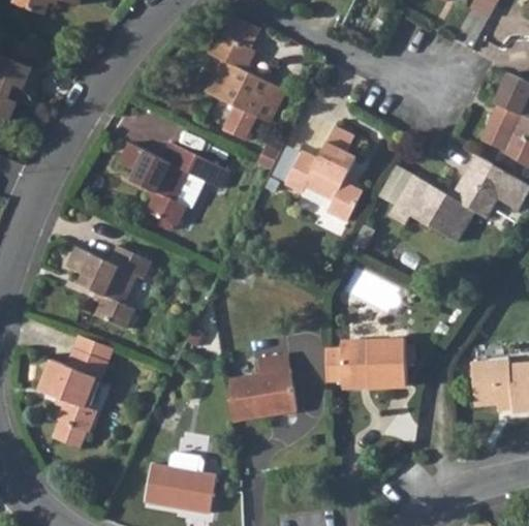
[(10,0),(9,3),(42,16),(48,0),(72,0),(75,1),(75,0),(10,0)]
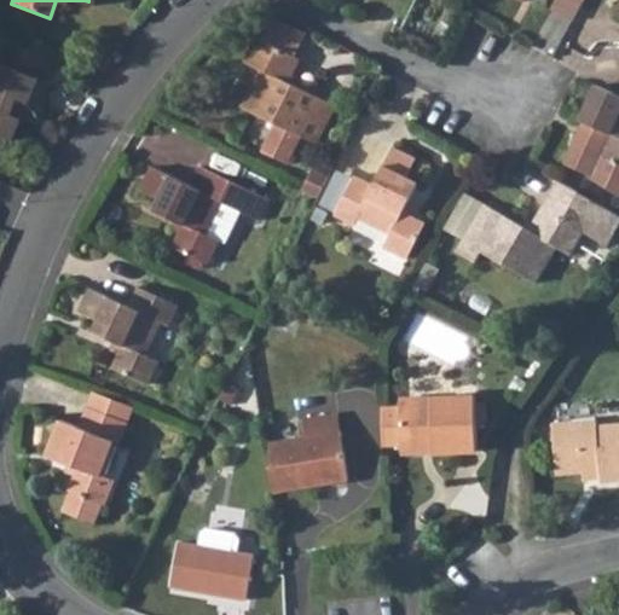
[(572,19),(582,4),(583,0),(520,0),(522,1),(521,0),(556,0),(551,9),(572,19)]
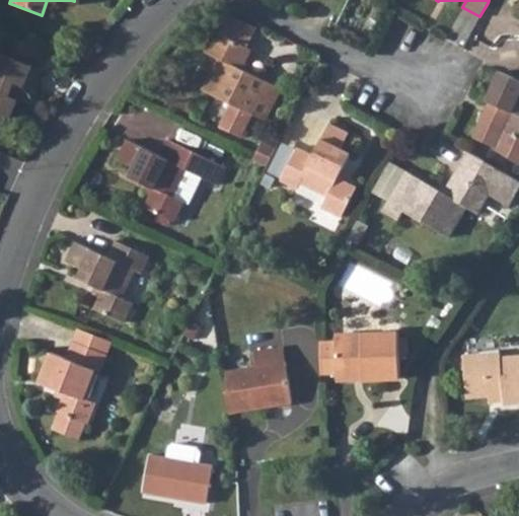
[(217,34),(243,48),(253,30),(226,16),(217,34)]
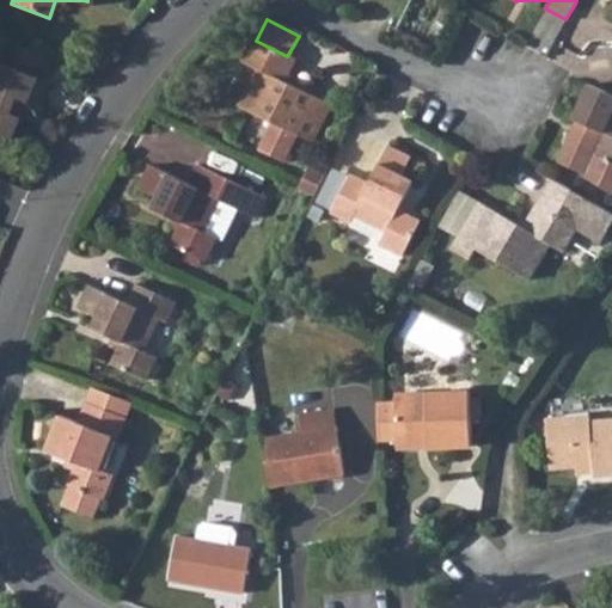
[(255,151),(280,164),(294,136),(310,145),(326,109),(281,86),(293,60),(287,56),(256,41),(250,38),(237,65),(251,72),(234,108),(268,123),(255,151)]
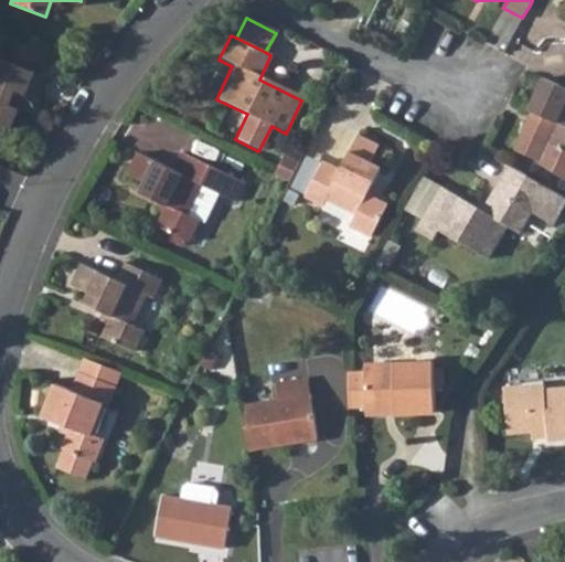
[(12,41),(4,60),(36,73),(44,55),(12,41)]
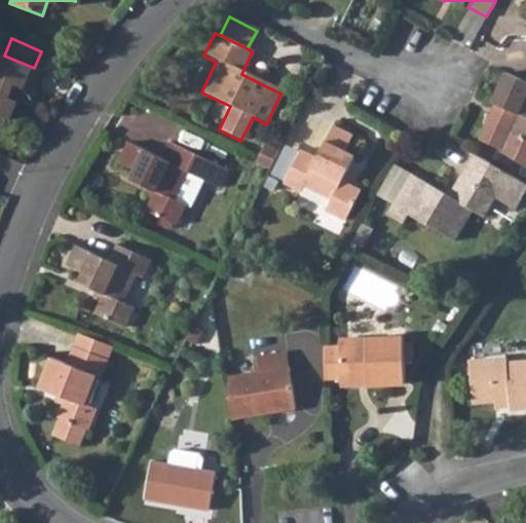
[(34,68),(4,55),(0,53),(0,113),(11,118),(24,88),(36,92),(44,73),(34,68)]
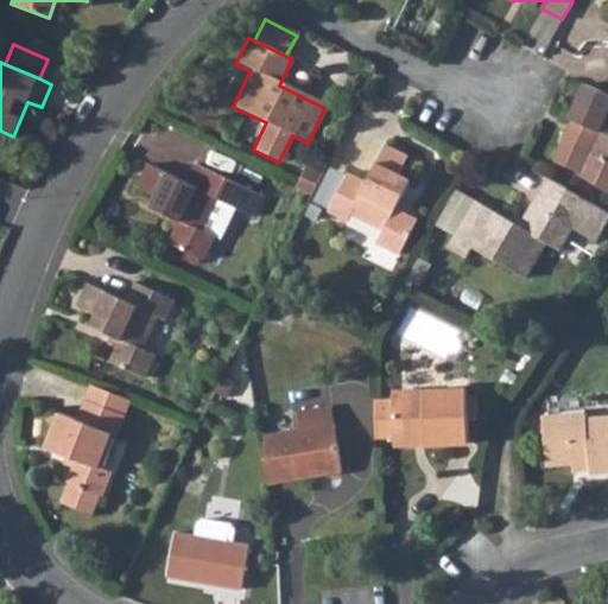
[(606,192),(607,188),(607,82),(602,93),(584,82),(565,116),(574,121),(551,159),(572,169),(570,171),(606,192)]
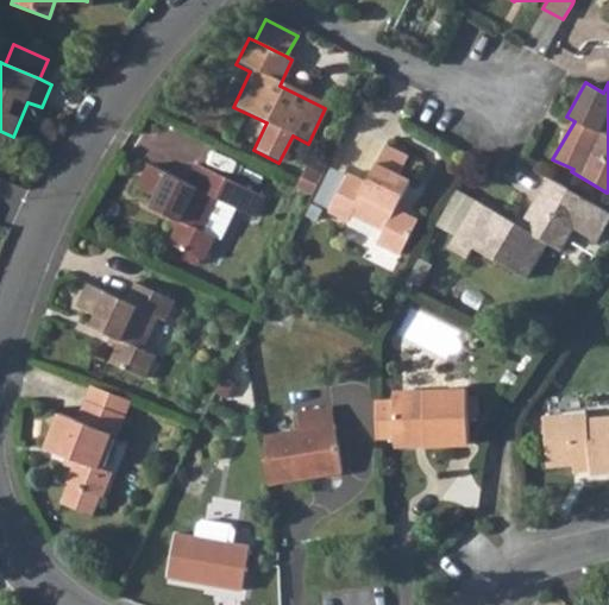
[(347,172),(326,210),(346,221),(351,213),(383,231),(377,244),(397,254),(407,239),(418,219),(396,207),(403,195),(410,182),(397,175),(407,156),(384,144),(364,181),(347,172)]
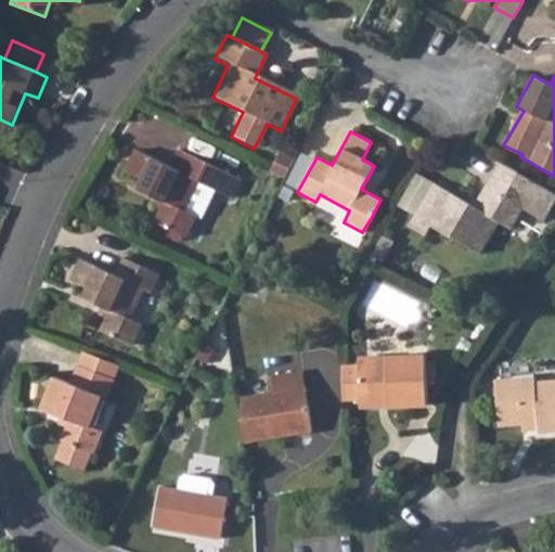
[(132,153),(123,172),(139,181),(133,192),(160,205),(152,221),(183,236),(191,219),(196,221),(209,193),(229,202),(237,183),(175,153),(167,168),(132,153)]
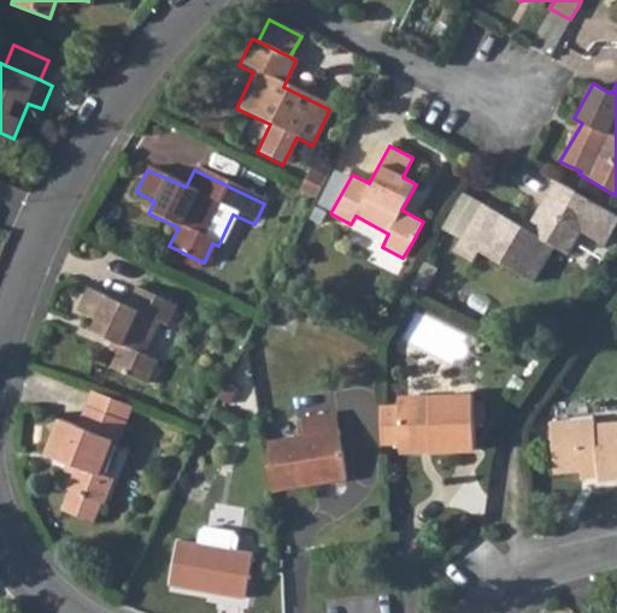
[(299,193),(315,201),(325,178),(310,171),(299,193)]
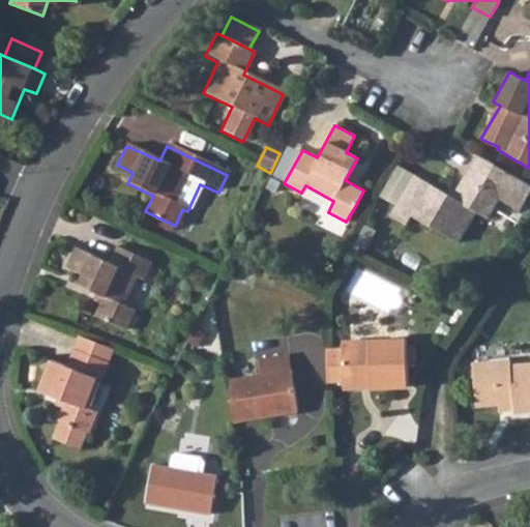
[(529,194),(529,186),(478,156),(467,178),(455,197),(413,173),(389,215),(405,225),(411,214),(459,241),(476,210),(489,217),(500,199),(521,211),(529,194)]
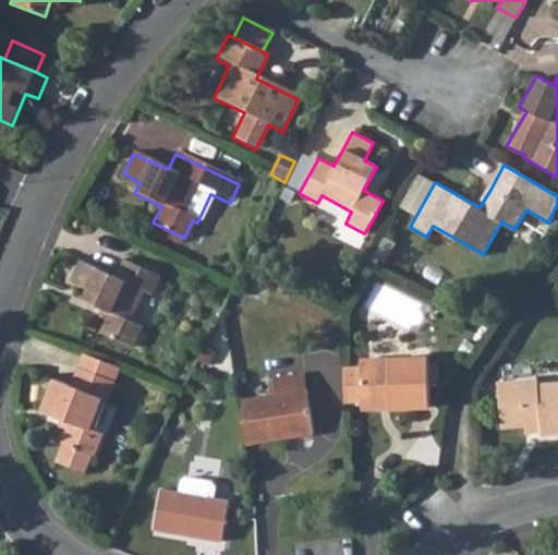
[(79,264),(69,286),(85,292),(80,306),(108,320),(100,337),(131,350),(141,329),(131,325),(144,296),(152,299),(160,279),(124,262),(116,280),(79,264)]
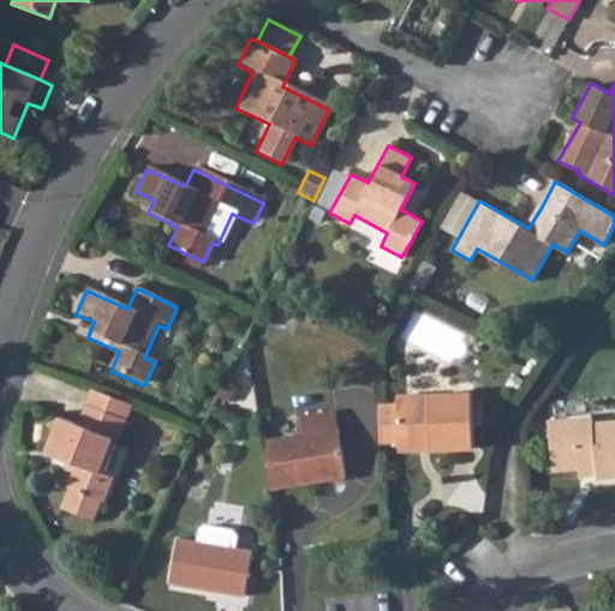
[(96,393),(90,408),(127,423),(133,407),(96,393)]
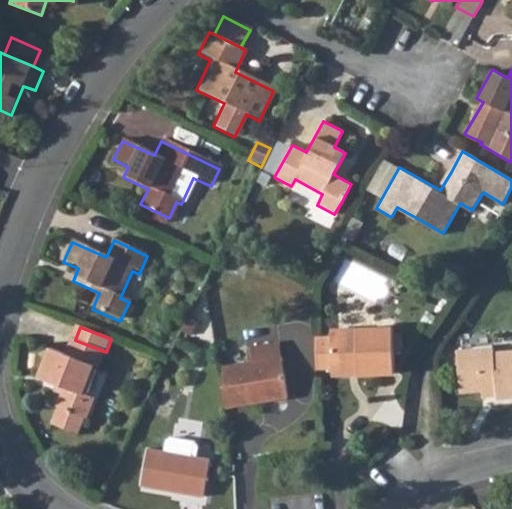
[(329,370),(330,377),(393,376),(392,330),(329,331),(329,339),(314,339),(315,370),(329,370)]
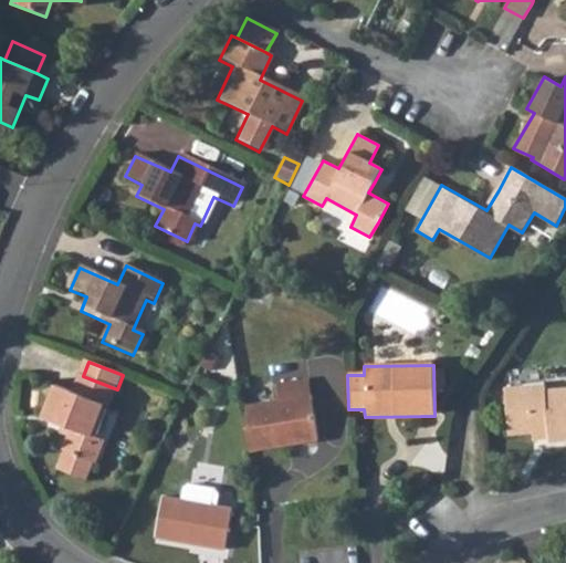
[(83,376),(81,375),(73,395),(54,387),(42,419),(69,429),(61,449),(62,450),(54,471),(83,482),(92,461),(93,462),(101,444),(90,439),(103,406),(109,408),(118,391),(117,389),(83,376)]
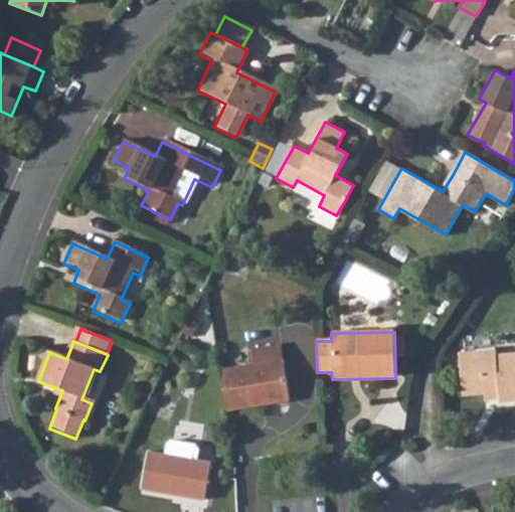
[(253,364),(219,369),(225,409),(288,400),(281,345),(251,349),(253,364)]
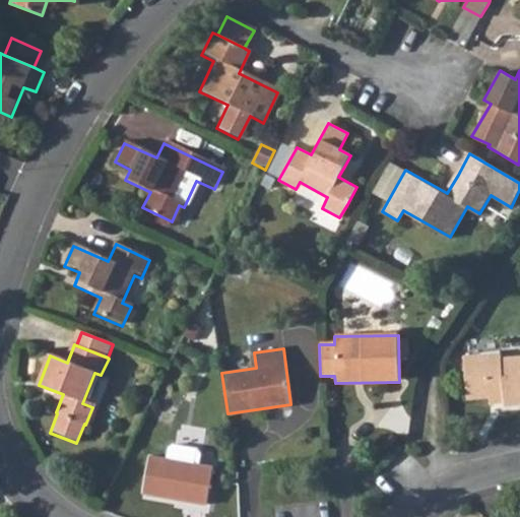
[(483,397),(505,396),(518,395),(519,401),(519,405),(519,356),(518,357),(518,351),(479,354),(483,397)]
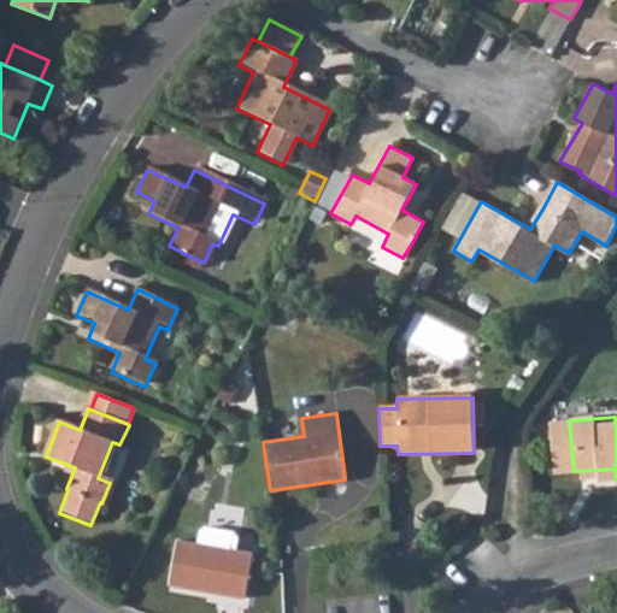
[(236,532),(206,525),(201,529),(198,543),(236,550),(240,537),(236,532)]
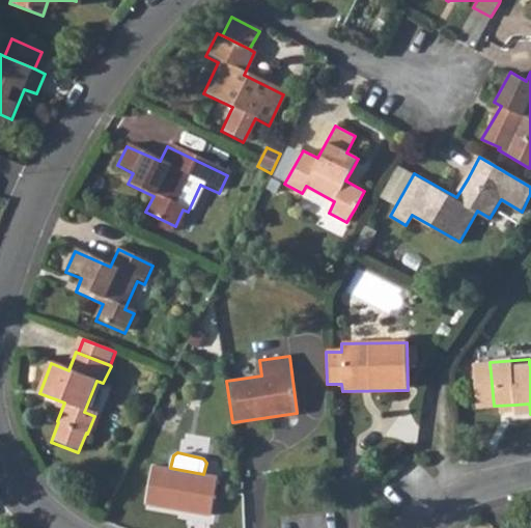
[(155,464),(146,500),(174,506),(211,515),(218,477),(203,474),(170,468),(155,464)]
